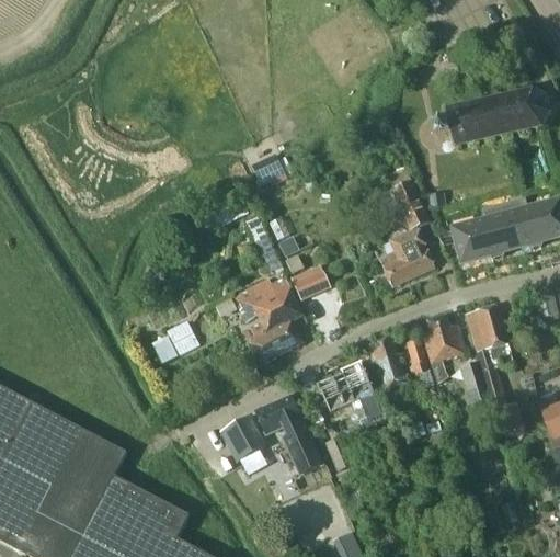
[(543,126),(551,113),(547,97),(533,88),(445,108),(447,121),(435,124),(438,137),(450,135),(454,147),(543,126)]
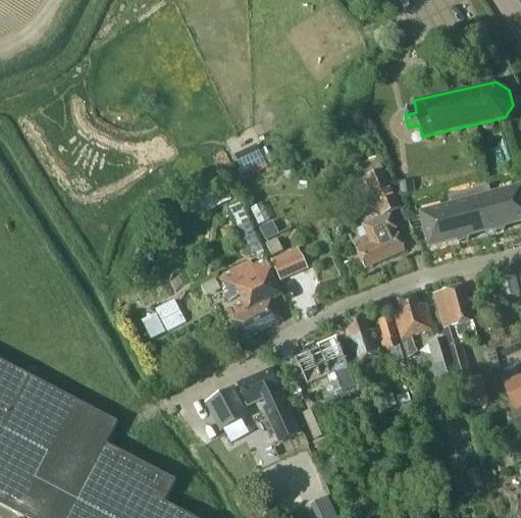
[(265,161),(256,143),(235,153),(243,171),(265,161)]
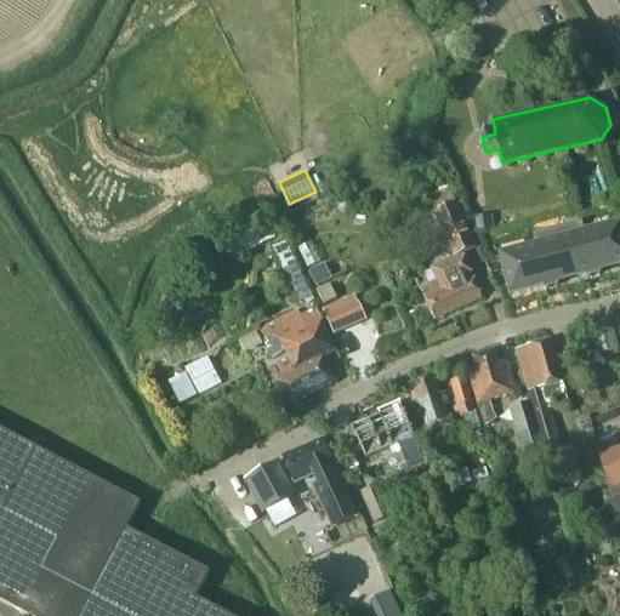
[(428,195),(434,209),(432,209),(451,254),(476,243),(455,198),(454,198),(448,186),(428,195)]
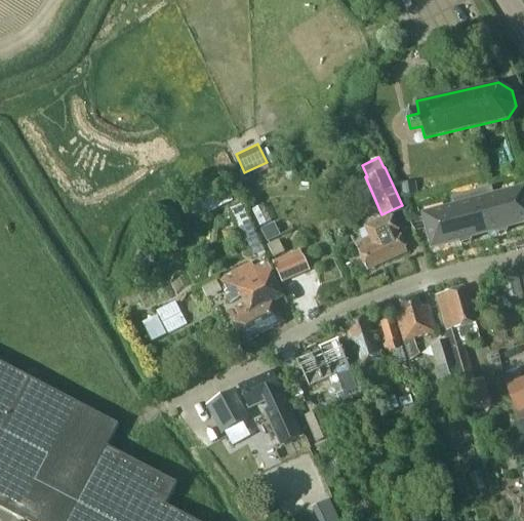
[(421,205),(424,213),(432,244),(458,237),(459,241),(470,238),(469,234),(494,228),(495,231),(506,229),(505,225),(523,218),(523,189),(523,186),(492,195),(489,185),(452,195),(454,204),(443,208),(440,200),(421,205)]
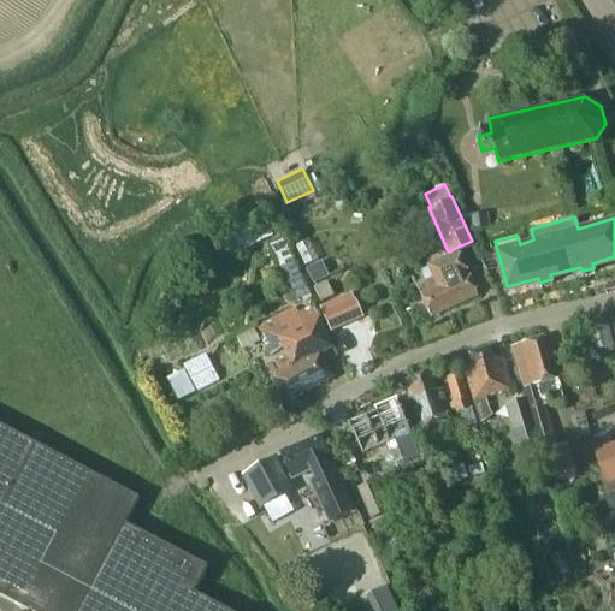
[(255,219),(229,237),(237,249),(264,232),(255,219)]
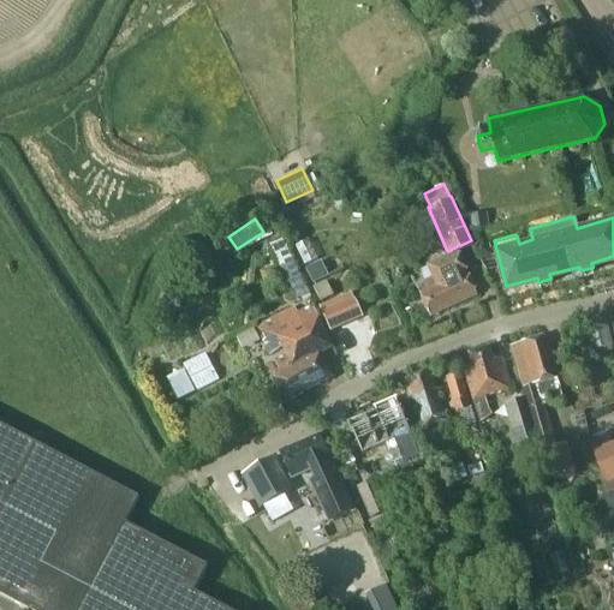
[(477,291),(457,249),(427,262),(433,274),(415,282),(429,312),(477,291)]
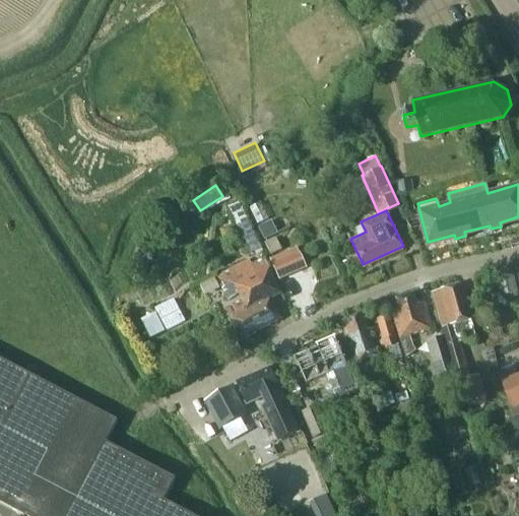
[(258,224),(264,238),(276,232),(270,218),(258,224)]
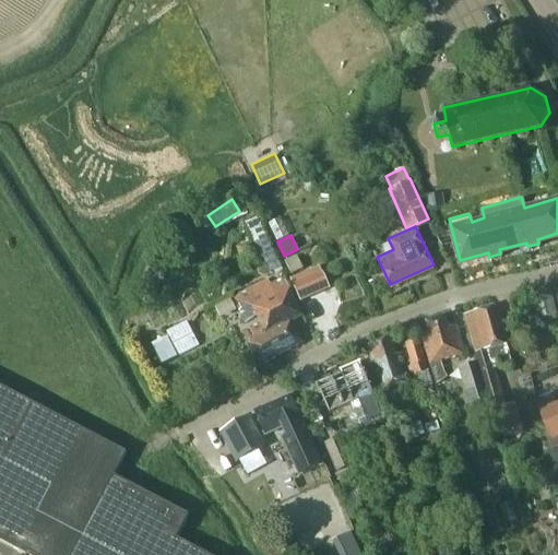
[(295,252),(284,258),(291,271),(301,267),(295,252)]
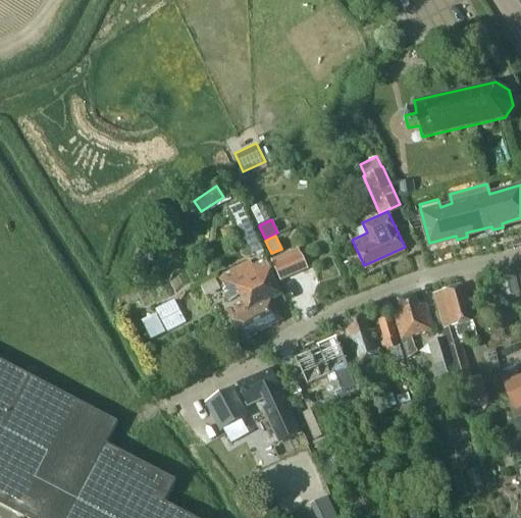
[(279,277),(307,265),(300,250),(300,251),(297,246),(270,257),(279,277)]
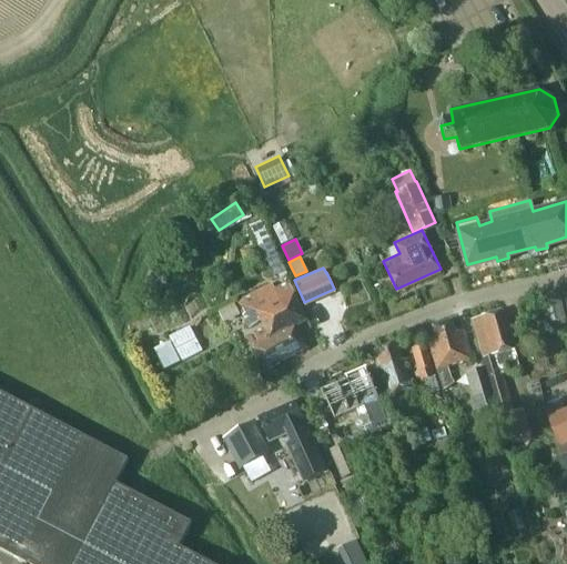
[(263,369),(306,345),(294,323),(305,318),(287,280),(274,286),(271,280),(235,299),(249,325),(261,319),(266,330),(262,331),(260,328),(245,335),(263,369)]
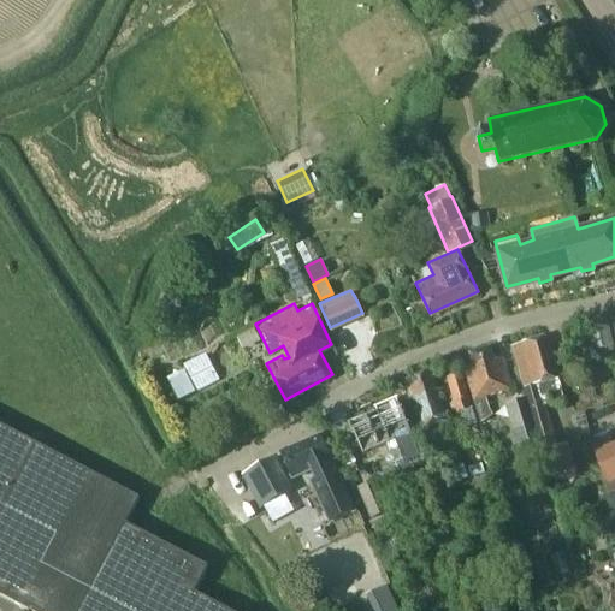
[(595,356),(592,346),(614,342),(608,316),(587,321),(587,324),(577,326),(584,357),(595,356)]
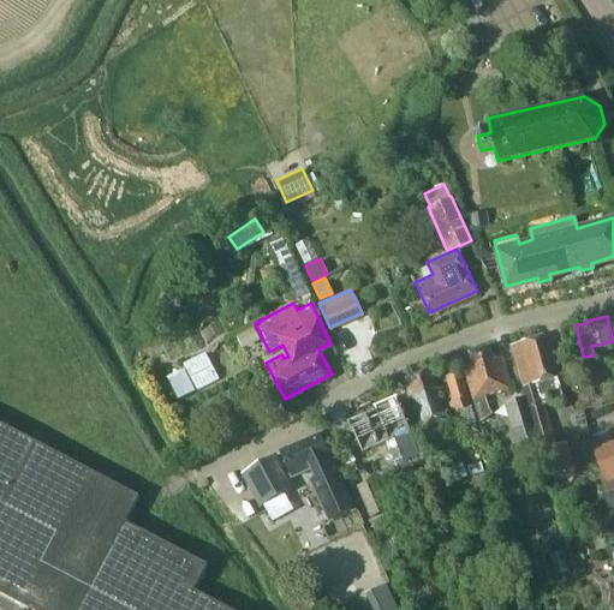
[(548,479),(573,472),(566,440),(554,443),(542,401),(562,395),(556,375),(558,375),(544,333),(510,342),(522,384),(535,429),(548,479)]
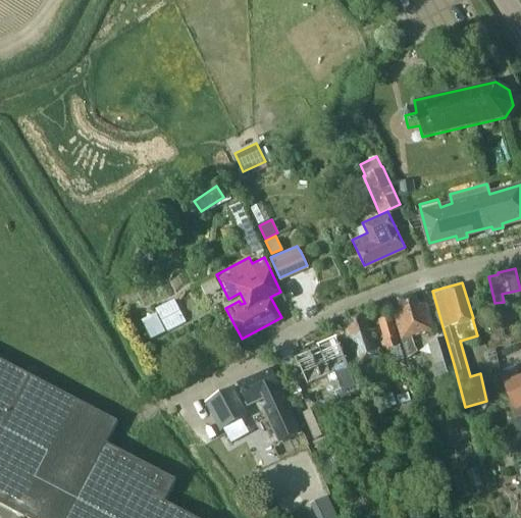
[(418,303),(415,292),(397,297),(400,308),(393,310),(405,353),(416,349),(411,333),(433,327),(425,301),(418,303)]
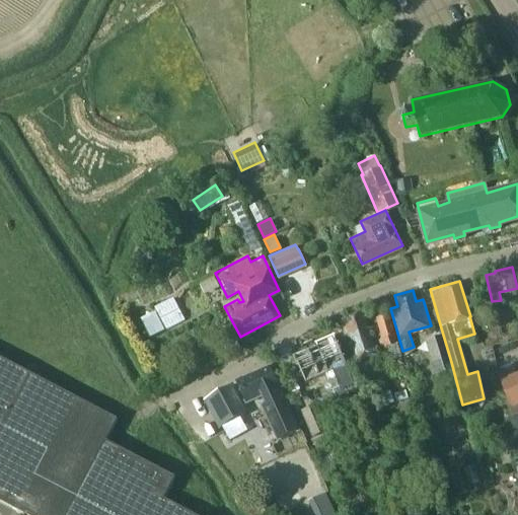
[(176,296),(141,312),(152,334),(187,317),(176,296)]
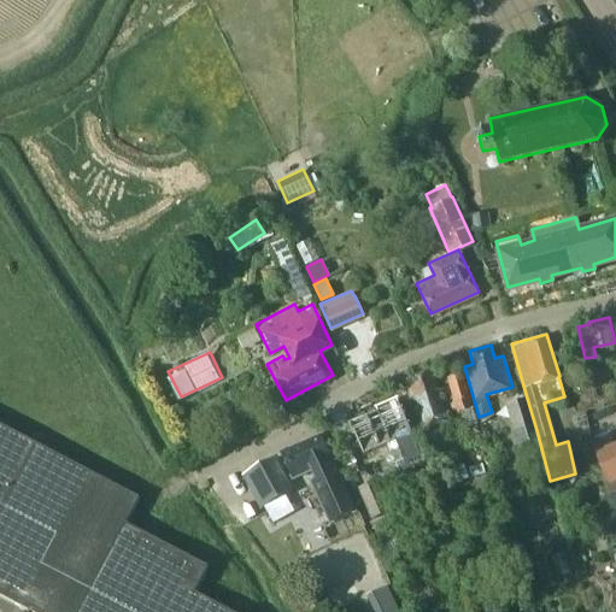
[(418,427),(446,418),(430,369),(402,378),(408,396),(409,395),(418,427)]
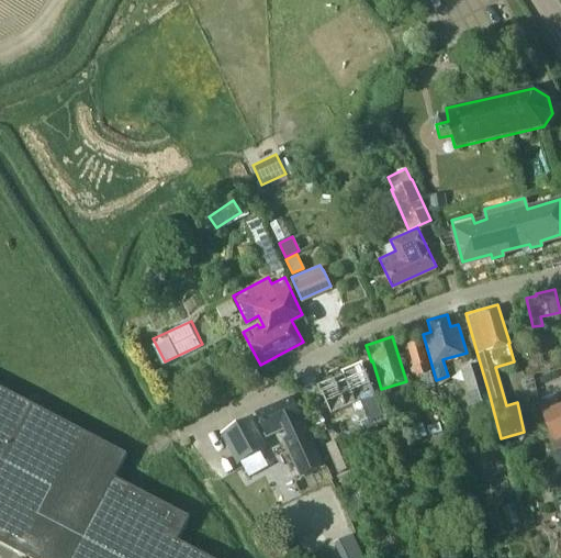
[(407,343),(414,365),(408,367),(412,378),(421,375),(424,389),(434,386),(419,339),(407,343)]
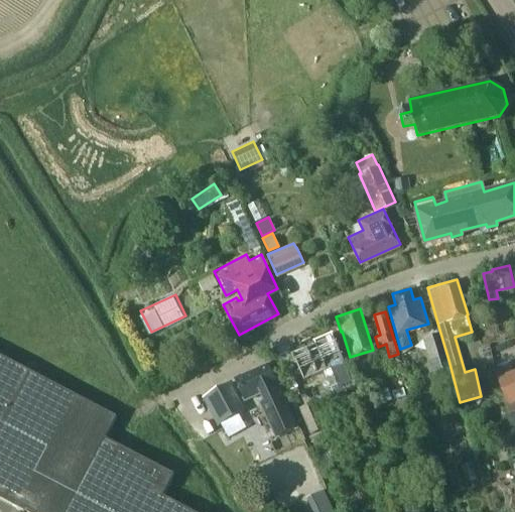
[(344,360),(331,330),(312,338),(314,342),(291,352),(302,378),(331,366),(338,384),(350,378),(342,361),(344,360)]
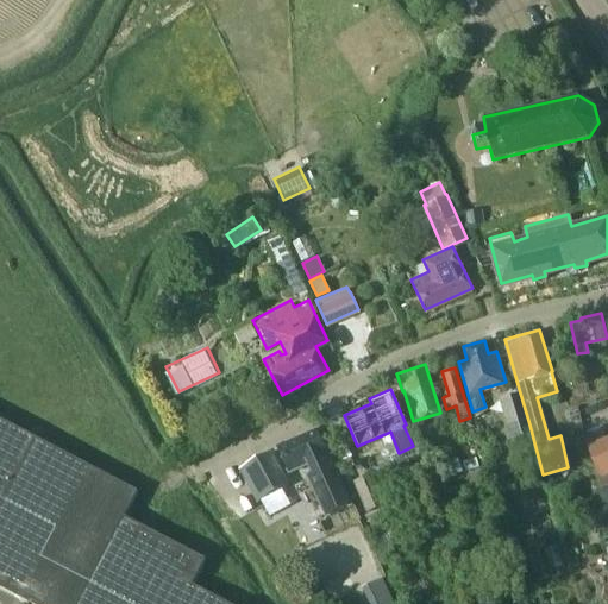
[(509,438),(530,432),(518,390),(497,396),(509,438)]
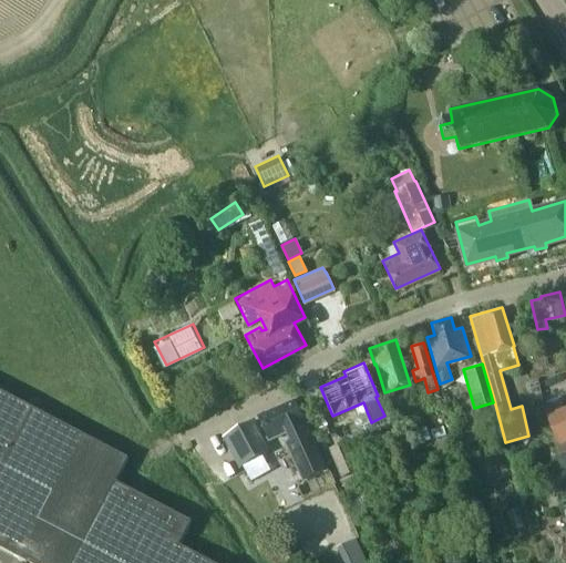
[(0,545),(32,562),(216,562),(178,543),(191,520),(115,480),(127,457),(0,389),(0,545)]
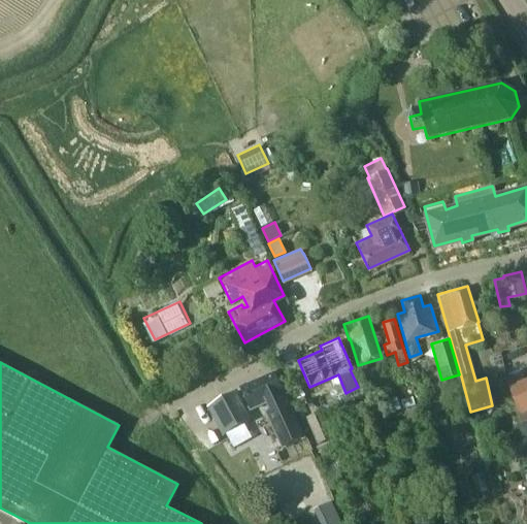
[(526,378),(524,380),(520,366),(504,372),(507,385),(521,421),(526,418),(526,378)]
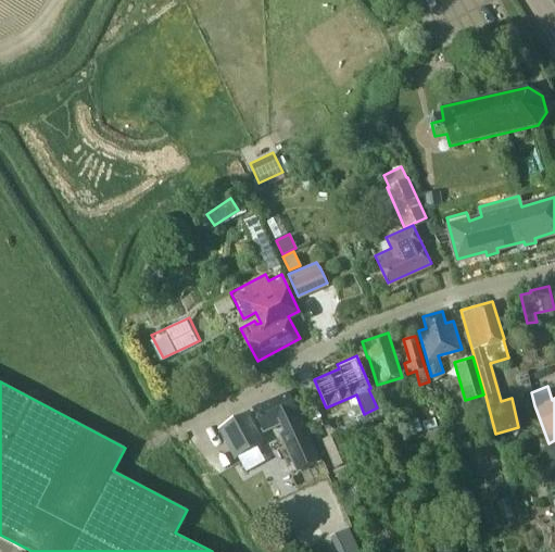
[(263,428),(277,422),(281,430),(278,433),(295,471),(319,459),(297,413),(287,391),(253,408),(263,428)]
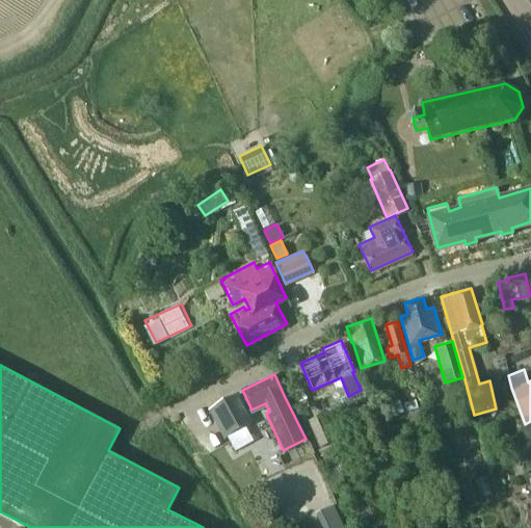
[(208,407),(224,437),(250,421),(235,392),(208,407)]
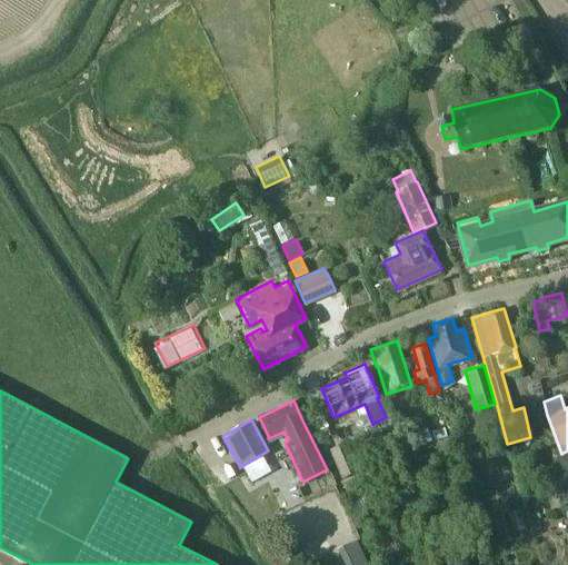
[(342,477),(359,469),(346,442),(330,448),(342,477)]
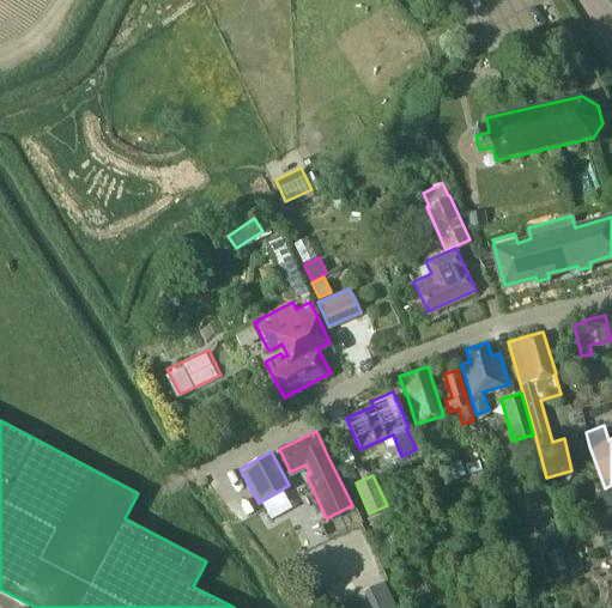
[(611,487),(600,491),(605,505),(611,502),(611,487)]
